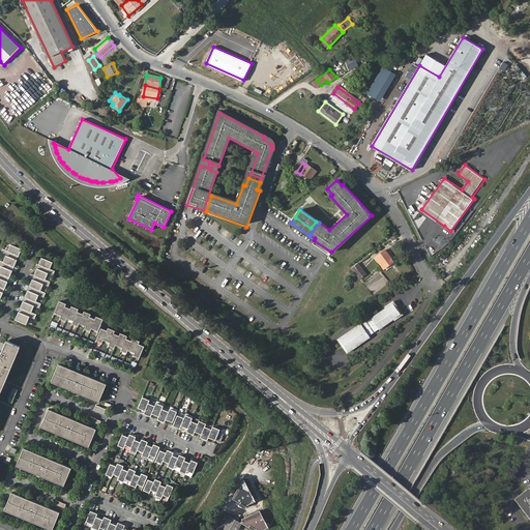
[(8,251),(19,255),(22,248),(10,243),(8,251)]
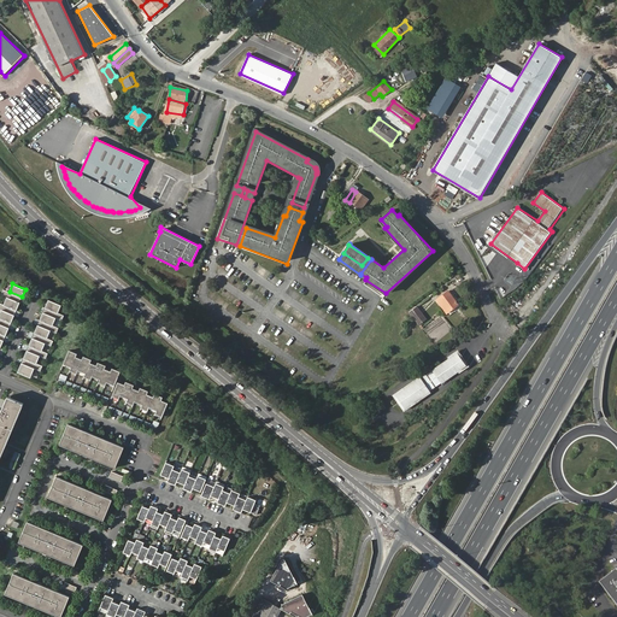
[(17,309),(22,297),(10,292),(4,289),(1,294),(7,297),(4,304),(17,309)]
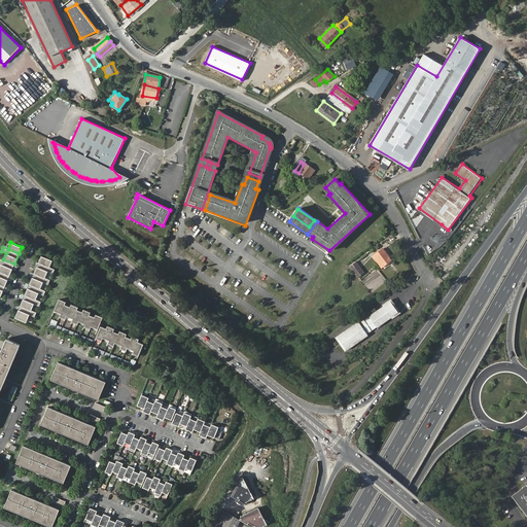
[(375,255),(384,268),(392,261),(382,249),(375,255)]
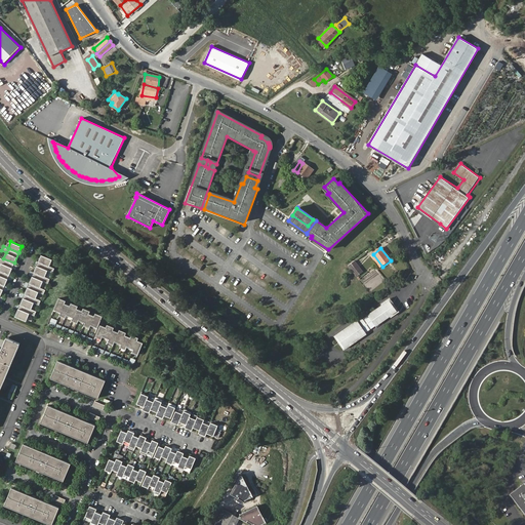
[(52,255),(44,252),(43,256),(42,255),(41,258),(40,257),(38,261),(40,263),(47,266),(52,255)]
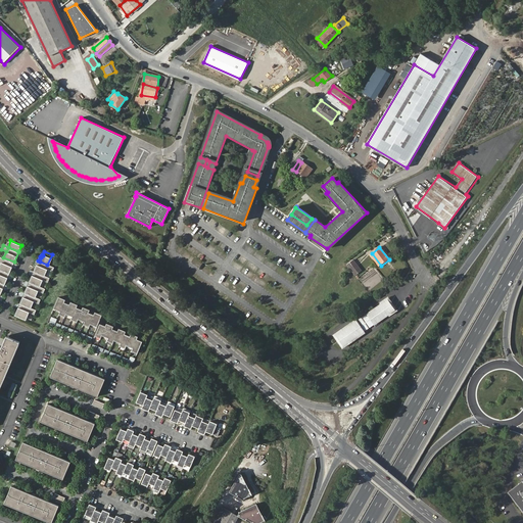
[(0,269),(9,273),(14,262),(3,257),(0,255),(0,262),(1,263),(0,266),(0,269)]
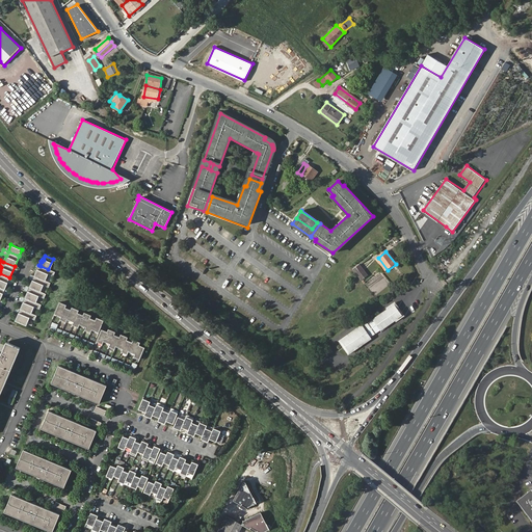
[(368,274),(360,264),(352,269),(361,280),(368,274)]
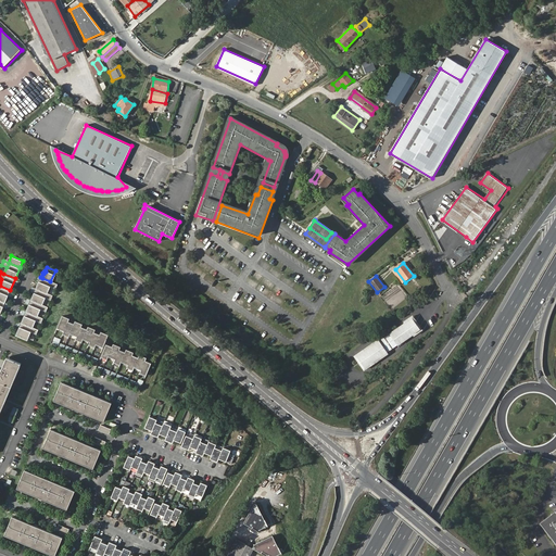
[(50,281),(42,278),(40,282),(39,285),(37,285),(36,289),(37,290),(46,293),(48,287),(55,289),(57,285),(50,281)]
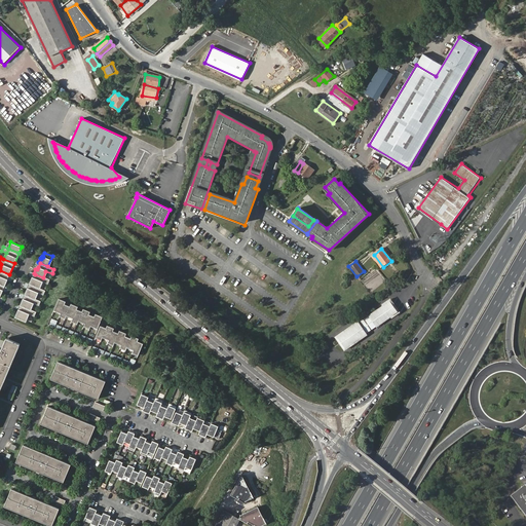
[(0,283),(5,285),(9,274),(0,270),(0,283)]
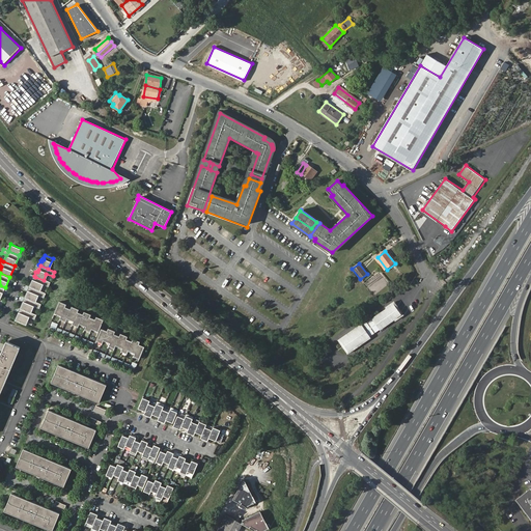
[(44,280),(35,277),(34,280),(33,280),(32,283),(31,282),(29,286),(31,287),(38,290),(42,284),(48,287),(50,282),(44,280)]
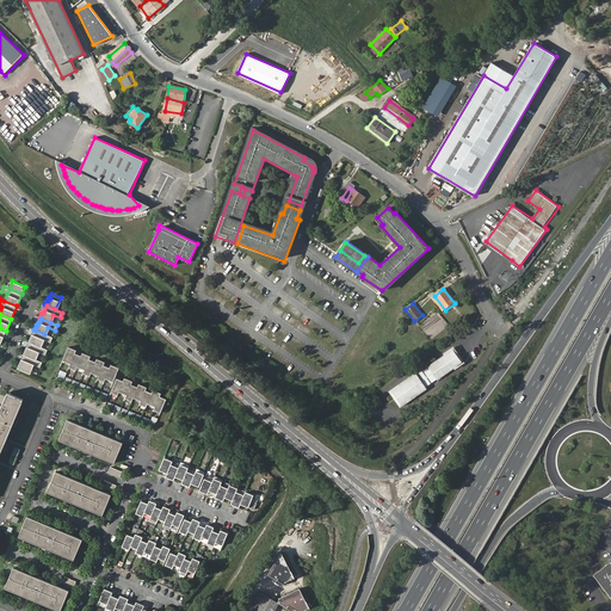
[(44,334),(36,331),(34,335),(32,338),(31,338),(29,343),(31,343),(39,346),(43,339),(50,343),(53,338),(44,334)]
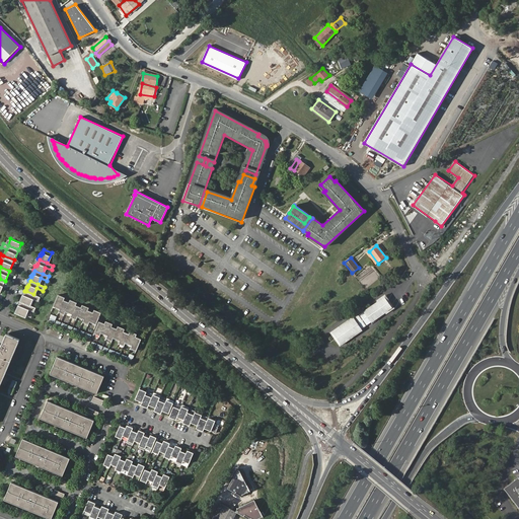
[(33,294),(26,291),(24,295),(23,295),(22,298),(21,297),(20,301),(21,302),(29,305),(31,299),(38,301),(40,297),(33,294)]
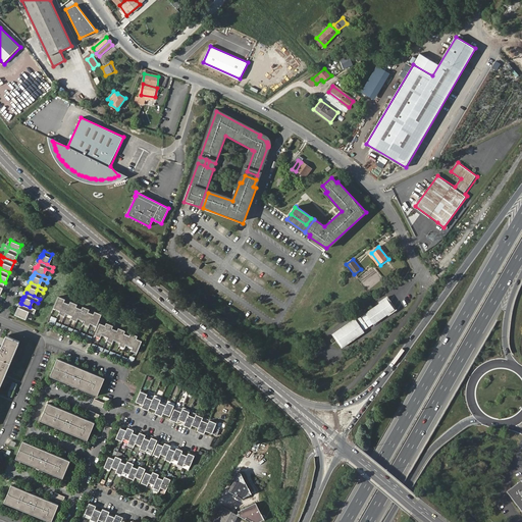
[(59,296),(54,307),(61,310),(64,302),(65,299),(59,296)]
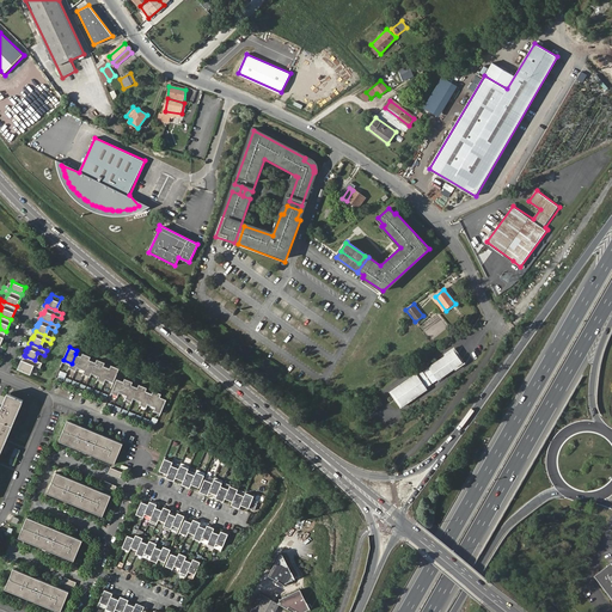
[(390,392),(401,409),(428,390),(427,387),(461,362),(453,350),(418,375),(416,373),(390,392)]
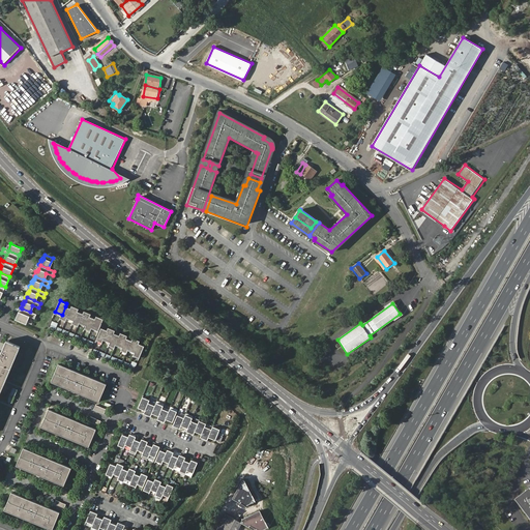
[(70,308),(67,317),(75,320),(78,312),(79,308),(71,305),(70,308)]
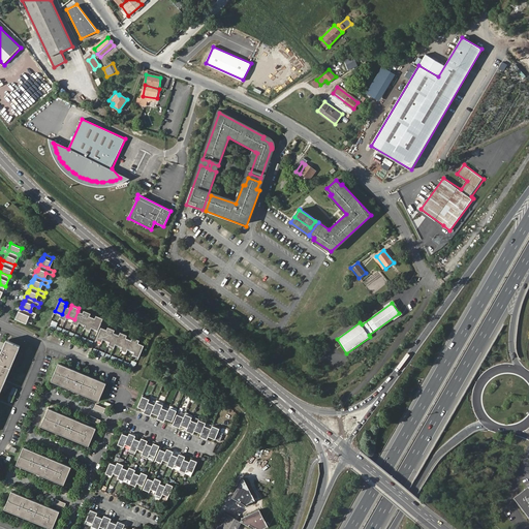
[(62,314),(61,316),(66,319),(67,316),(70,308),(65,306),(62,314)]
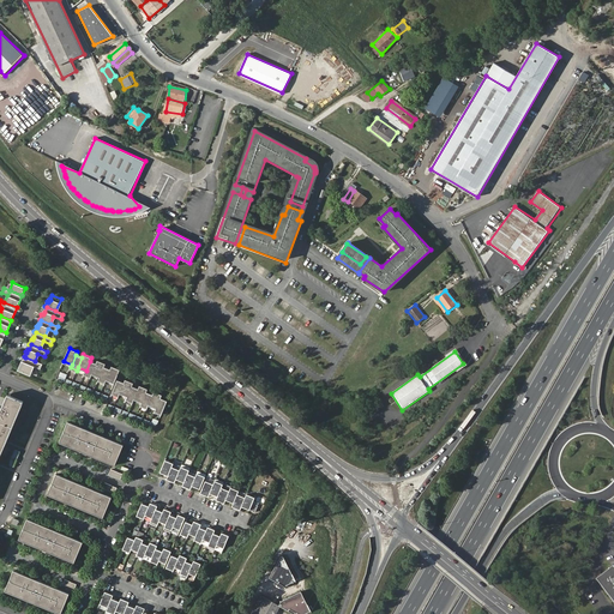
[(35,361),(25,357),(23,362),(22,365),(20,365),(18,371),(29,375),(32,366),(40,369),(42,363),(35,361)]
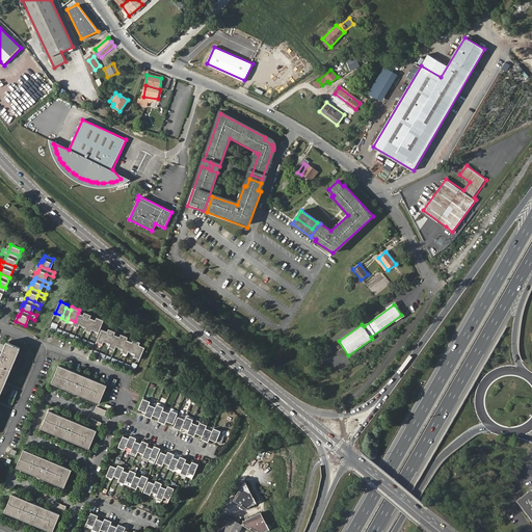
[(83,315),(80,323),(87,326),(90,318),(91,315),(84,312),(83,315)]
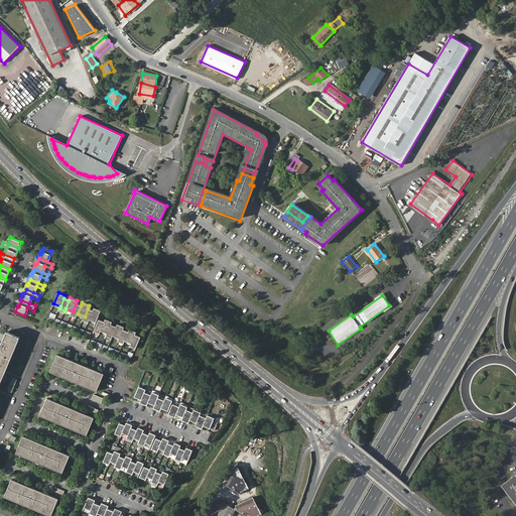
[(73,311),(72,313),(77,316),(78,313),(81,305),(76,303),(73,311)]
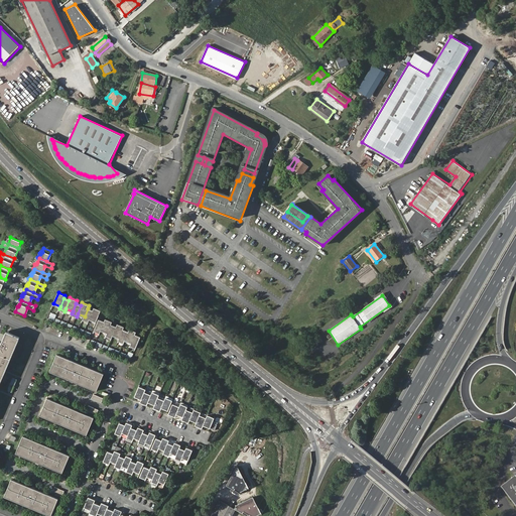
[(93,310),(90,318),(97,321),(101,310),(94,307),(93,310)]
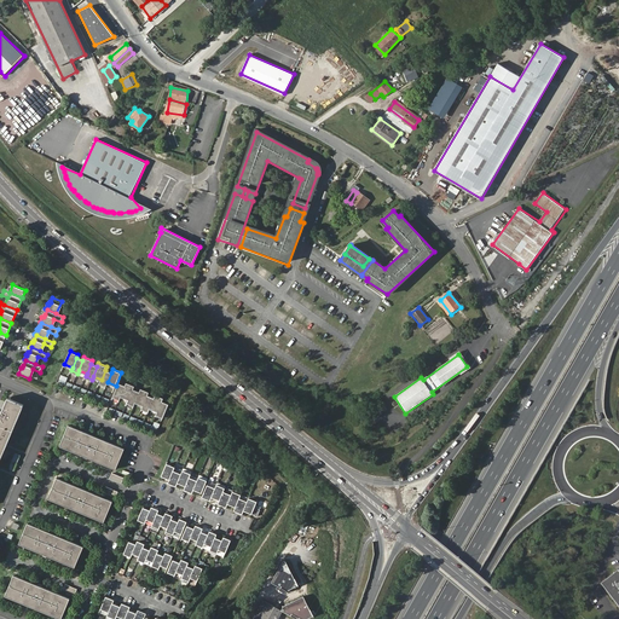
[(102,380),(100,382),(106,386),(108,382),(111,372),(105,370),(102,380)]
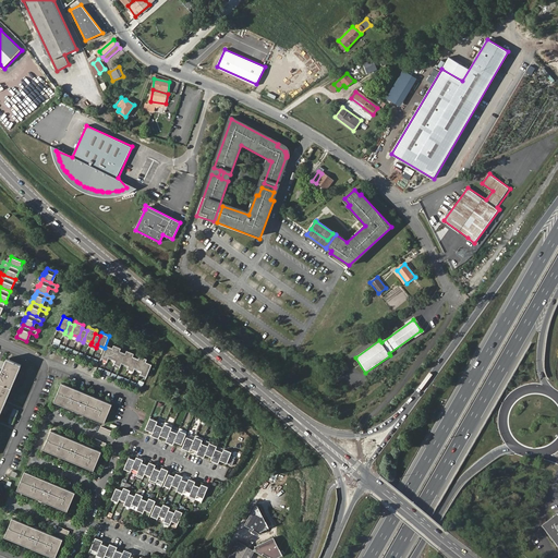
[(112,348),(109,356),(117,360),(120,351),(121,348),(114,344),(112,348)]
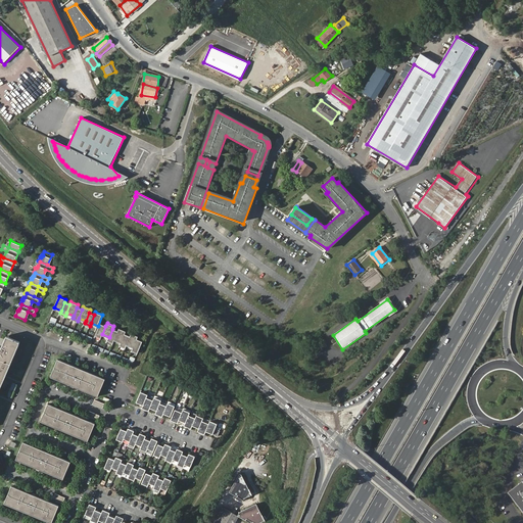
[(100,324),(96,334),(101,336),(102,334),(105,326),(100,324)]
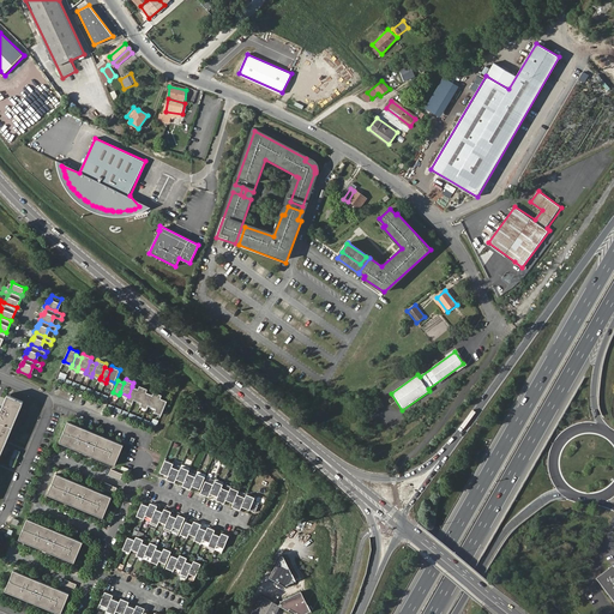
[(138,389),(134,398),(143,402),(146,392),(148,389),(140,385),(138,389)]
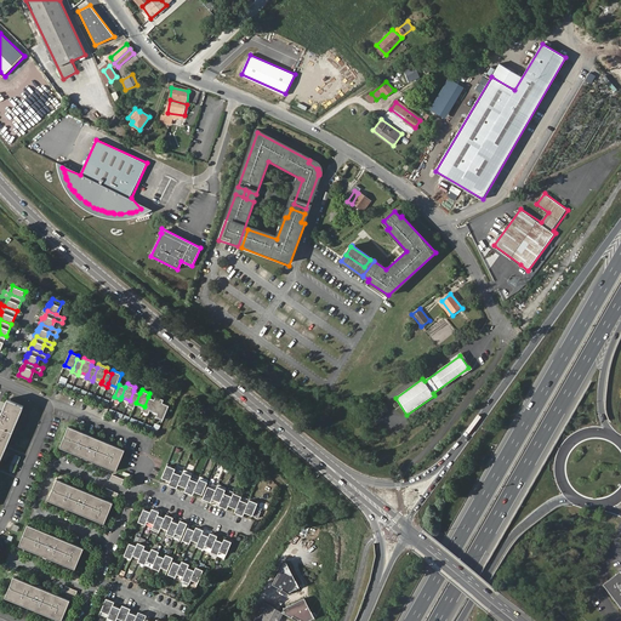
[(130,400),(129,403),(135,405),(136,403),(140,393),(134,391),(130,400)]
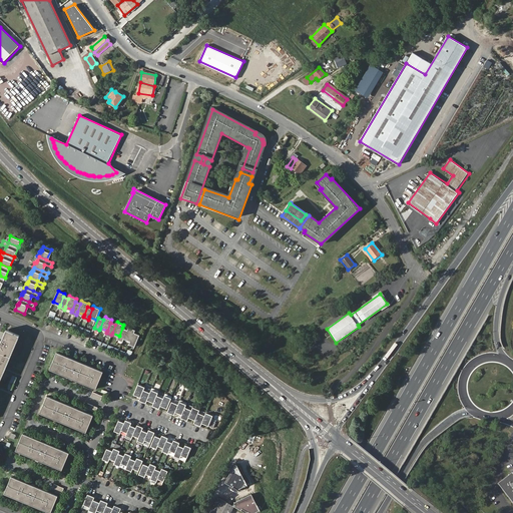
[(127,330),(124,338),(131,341),(134,333),(135,330),(129,327),(127,330)]
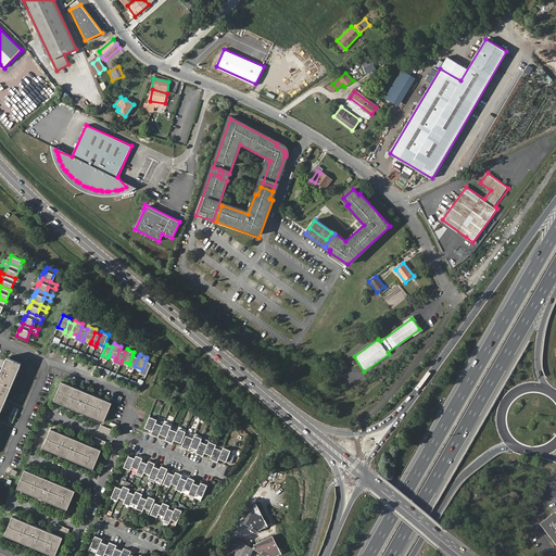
[(129,364),(128,366),(134,368),(135,366),(138,357),(133,355),(129,364)]
